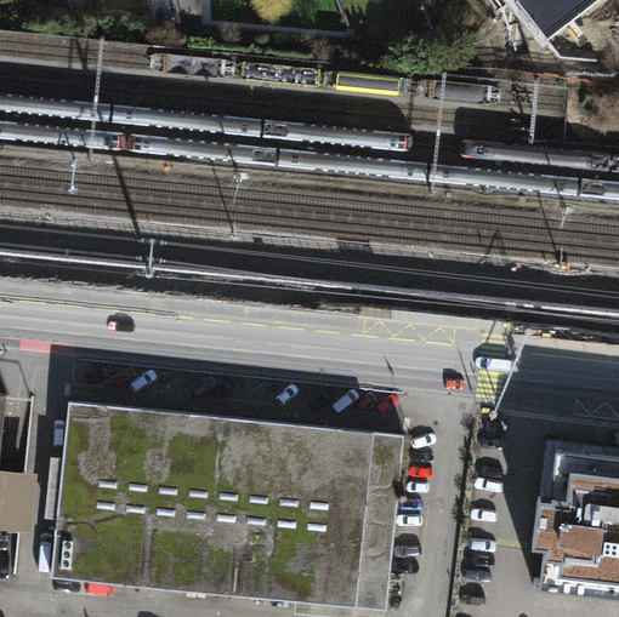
[(149,0),(152,16),(171,15),(170,0),(149,0)]
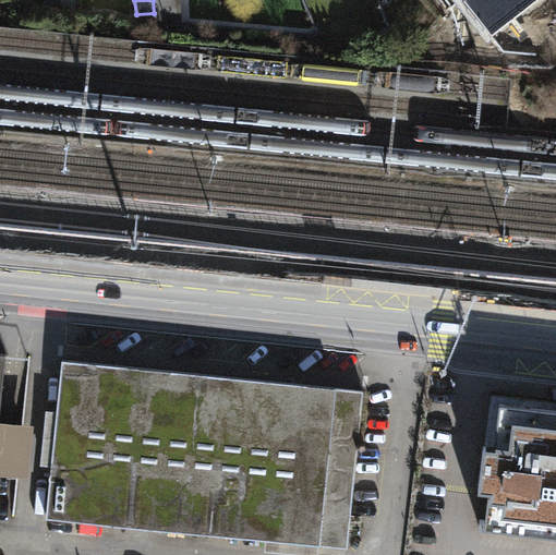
[(361,390),(61,361),(45,518),(346,547),(361,390)]
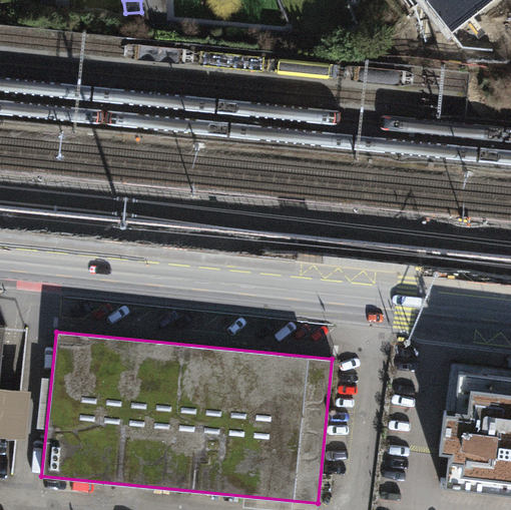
[(510,379),(457,373),(452,417),(443,416),(438,455),(449,457),(445,488),(510,495),(510,379)]
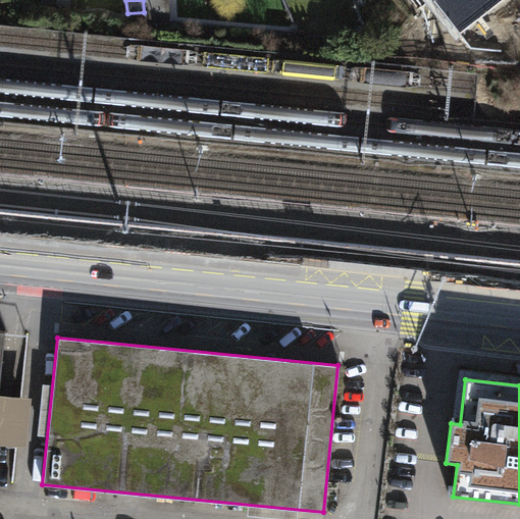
[(11,476),(42,479),(50,390),(36,388),(30,453),(13,451),(11,476)]
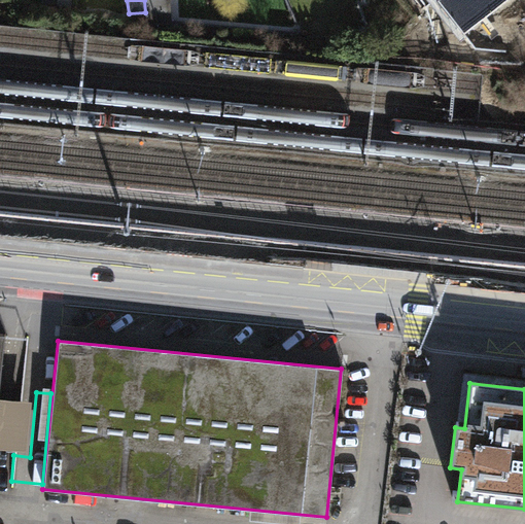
[(29,403),(0,399),(0,450),(25,453),(29,403)]
